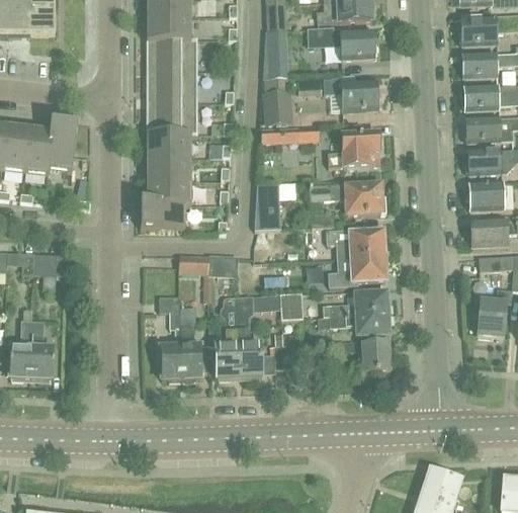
[(6,0),(7,36),(22,36),(22,33),(29,33),(29,0),(6,0)]
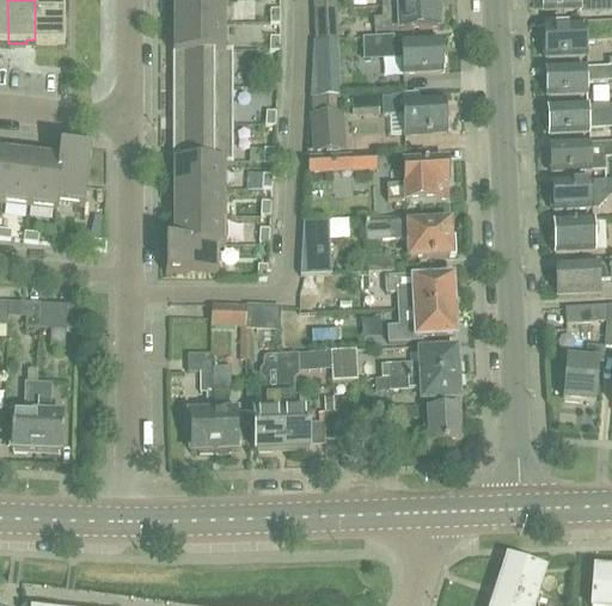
[(35,0),(35,40),(63,41),(63,4),(67,4),(67,0),(35,0)]
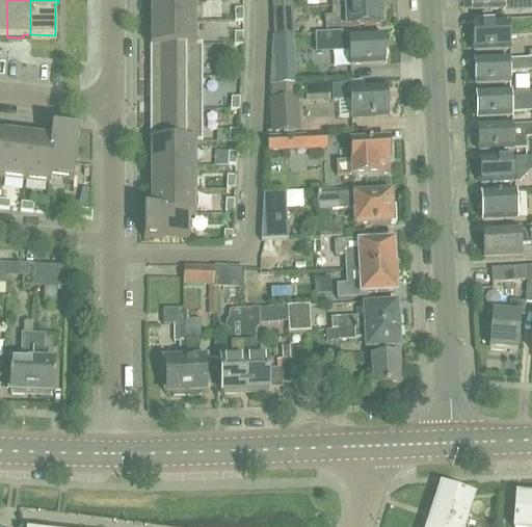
[(149,0),(150,18),(195,18),(195,0),(149,0)]
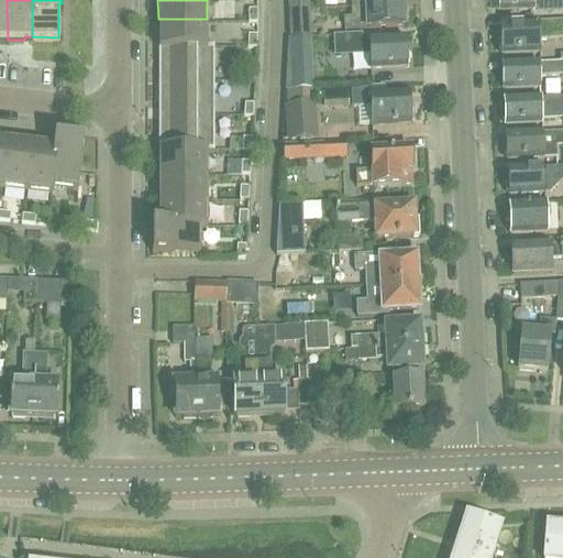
[(352,2),(352,13),(343,13),(344,25),(367,24),(404,22),(404,18),(407,18),(406,4),(403,4),(403,0),(353,2),(352,2)]
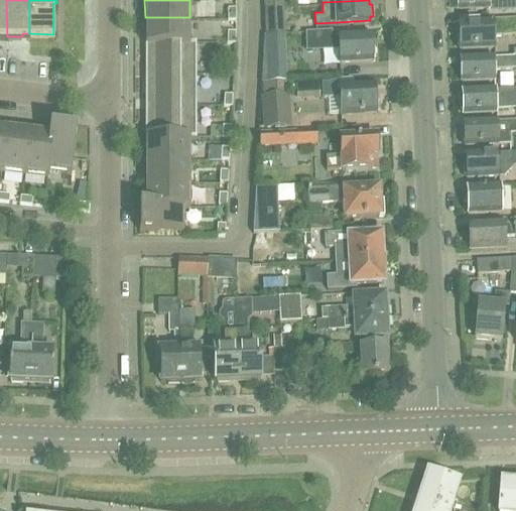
[(236,5),(227,5),(228,17),(236,17),(236,5)]
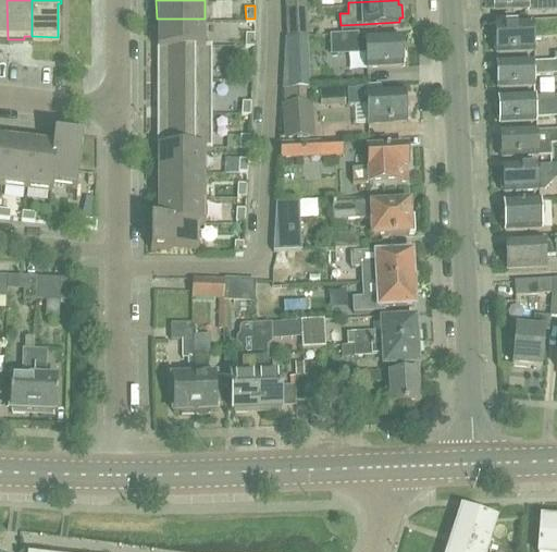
[(299,5),(284,7),(286,34),(301,33),(299,5)]
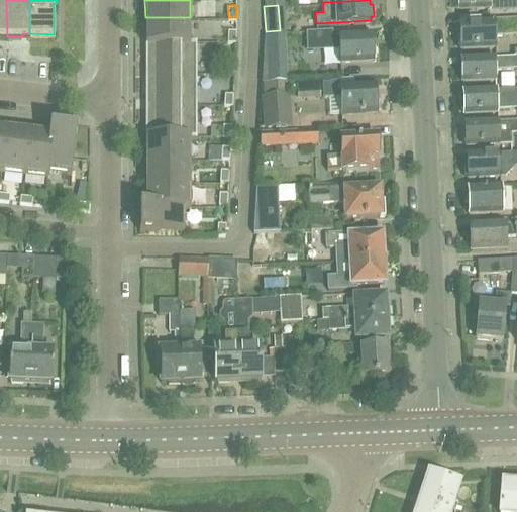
[(495,44),(494,32),(516,31),(516,14),(478,17),(478,19),(459,20),(460,31),(457,34),(458,40),(460,43),(460,46),(495,44)]
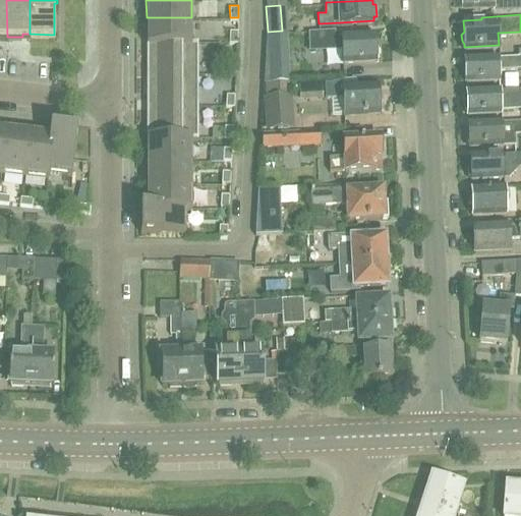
[(147,17),(147,41),(197,41),(197,39),(191,39),(191,17),(147,17)]
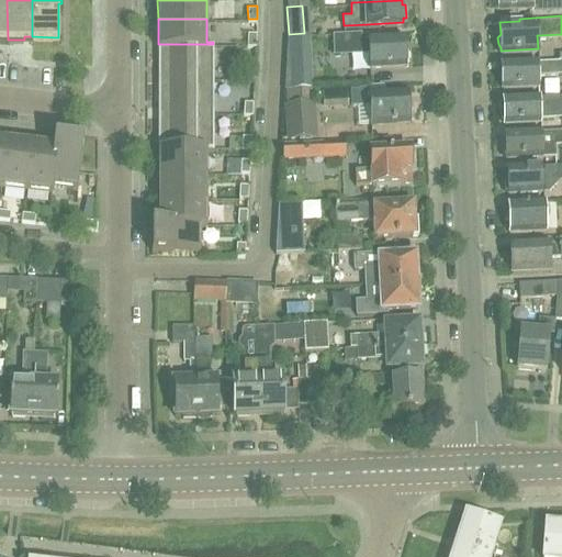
[(370,65),(405,63),(405,58),(407,56),(407,49),(404,48),(404,34),(375,36),(375,32),(361,33),(361,30),(335,31),(335,51),(362,49),(362,47),(369,47),(370,65)]
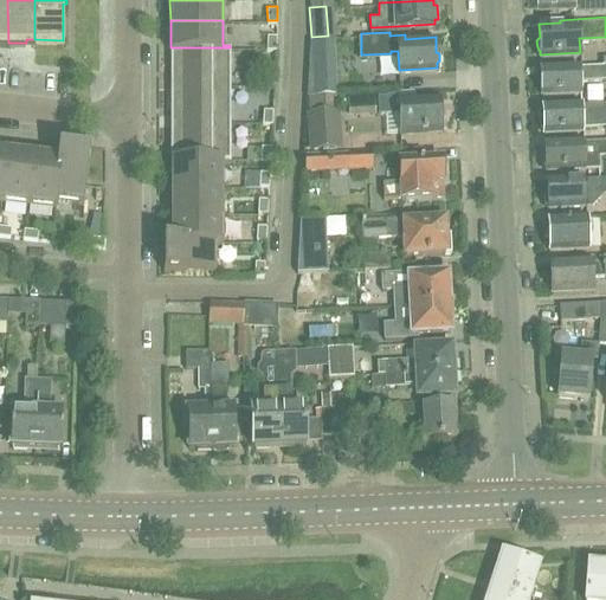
[(277,33),(266,33),(266,47),(276,47),(277,33)]
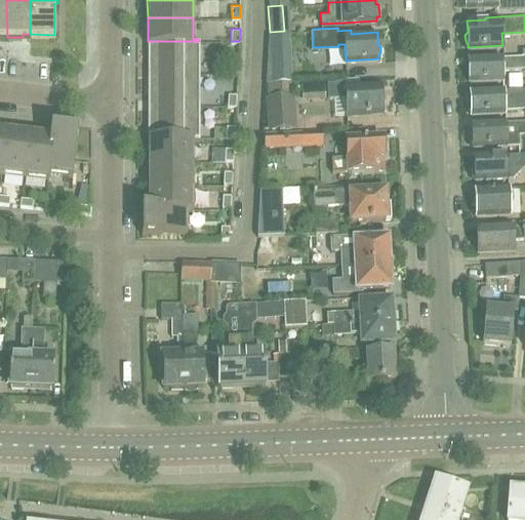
[(148,41),(148,73),(199,73),(199,41),(148,41)]
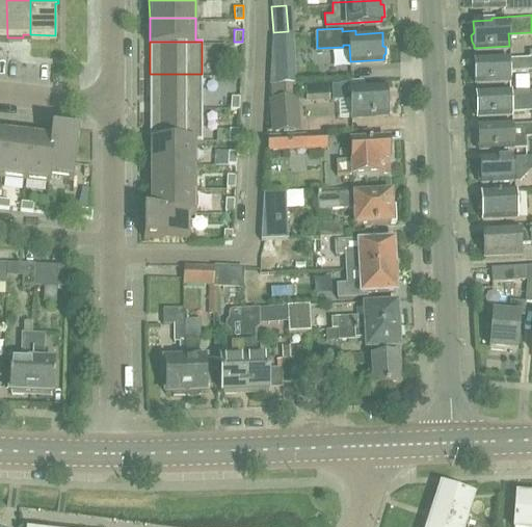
[(509,68),(531,67),(531,54),(508,55),(475,57),(475,67),(473,69),(474,75),(476,77),(476,81),(509,79),(509,68)]
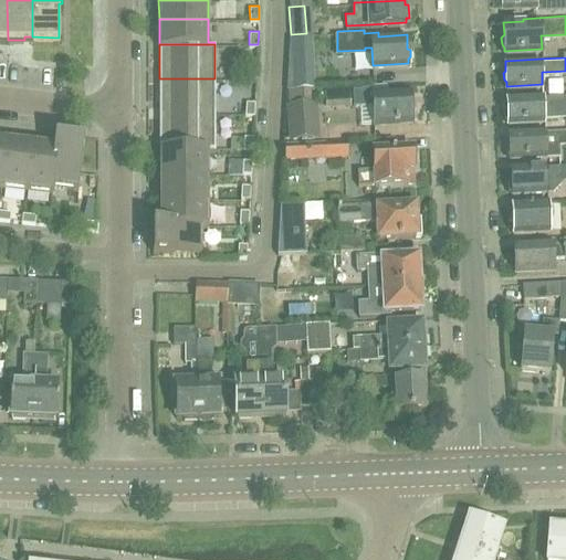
[(257,65),(248,65),(247,78),(255,78),(257,65)]
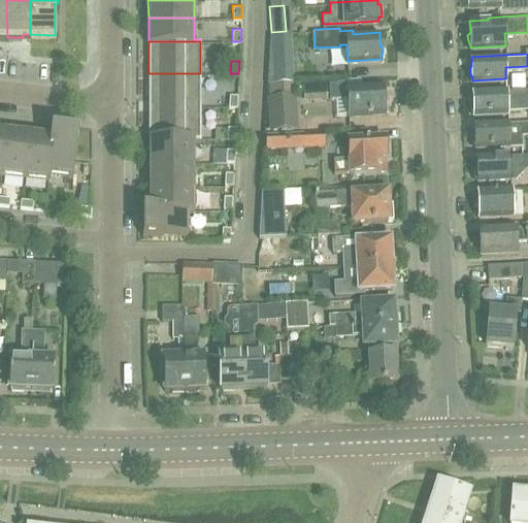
[(149,73),(149,105),(200,106),(200,73),(149,73)]
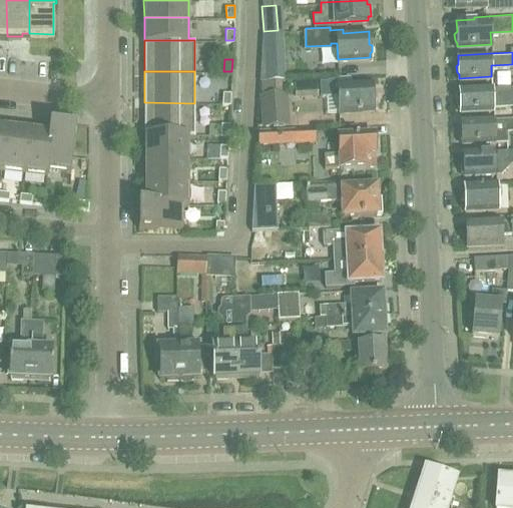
[(340,110),(373,108),(372,104),(375,102),(374,96),(372,93),(371,81),(350,82),(349,76),(329,78),(329,79),(320,79),(321,94),(339,93),(340,110)]
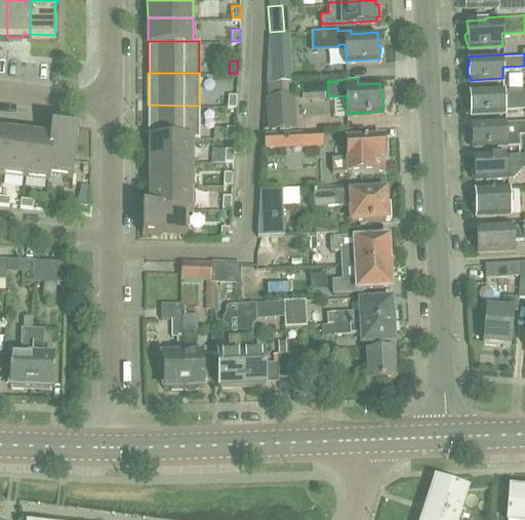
[(505,111),(505,108),(524,106),(524,86),(503,88),(503,87),(471,89),(471,98),(469,102),(469,107),(472,109),(472,113),(505,111)]
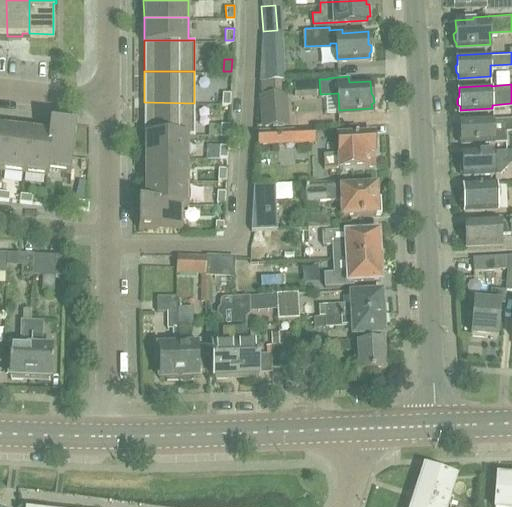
[(230,90),(222,90),(222,102),(230,102),(230,90)]
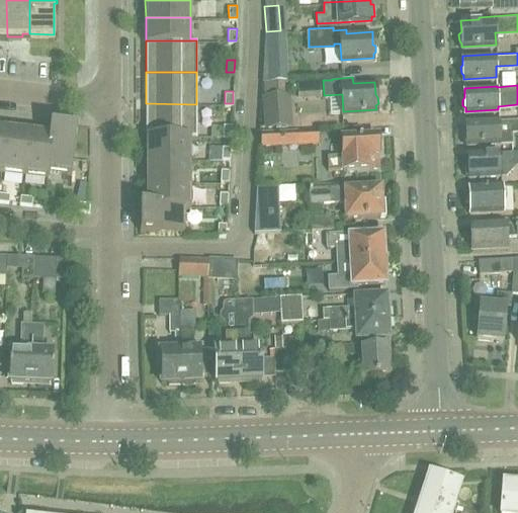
[(288,93),(266,94),(268,124),(289,123),(288,93)]
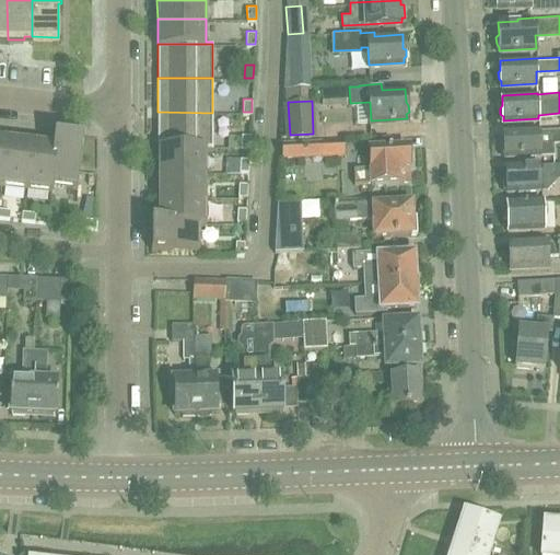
[(158,112),(158,146),(212,147),(212,113),(158,112)]
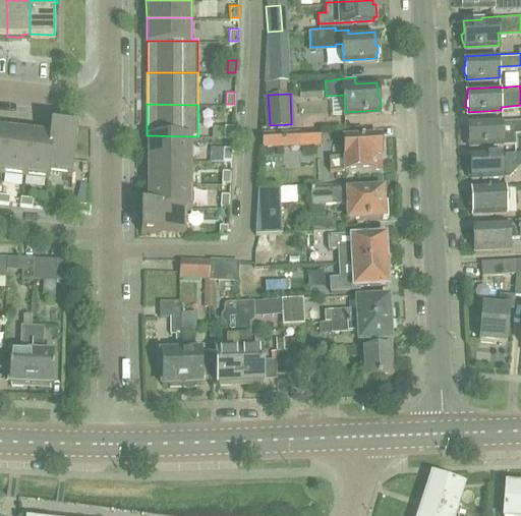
[(469,140),(469,144),(502,142),(502,132),(520,130),(520,118),(501,120),(501,119),(468,121),(469,130),(467,132),(467,138),(469,140)]
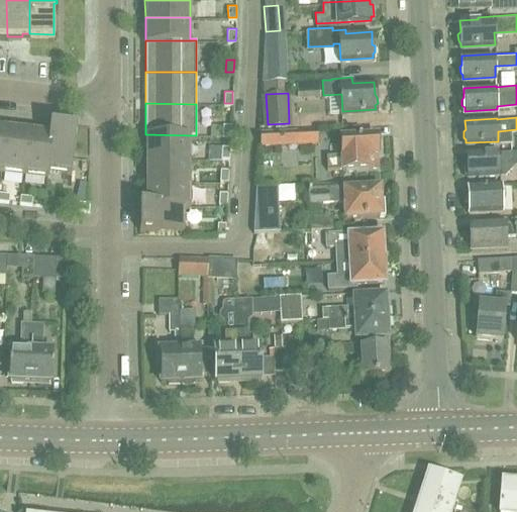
[(231,123),(223,122),(222,134),(230,135),(231,123)]
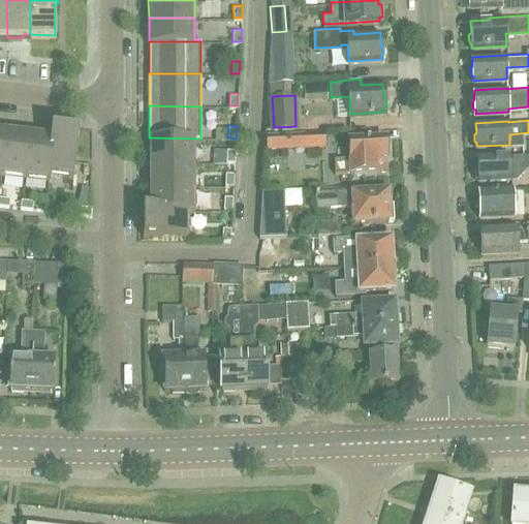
[(24,176),(47,179),(53,127),(51,126),(51,132),(29,130),(24,176)]
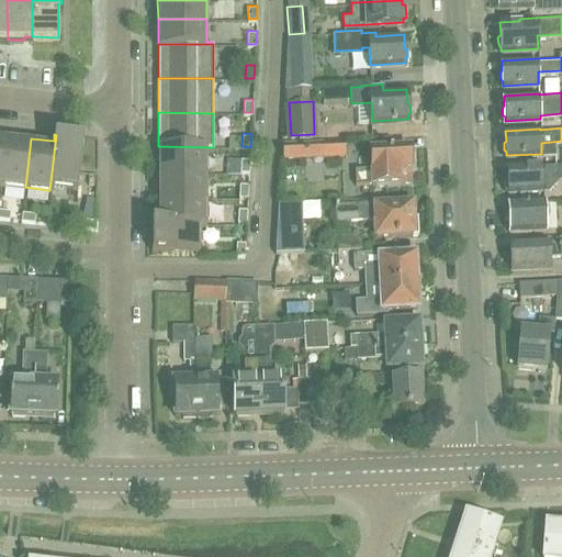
[(0,184),(25,187),(31,138),(6,135),(0,184)]
